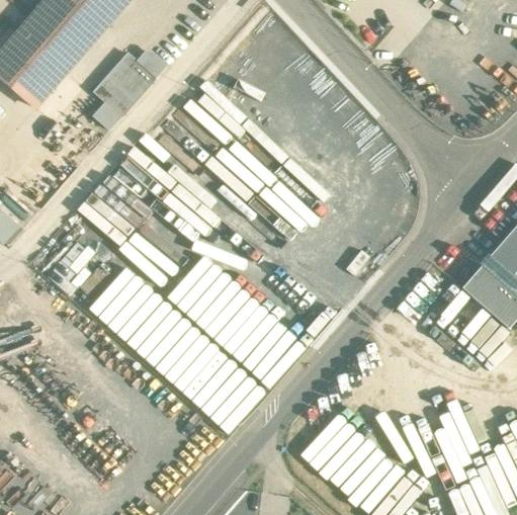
[(44,0),(19,29),(66,70),(125,0),(44,0)]
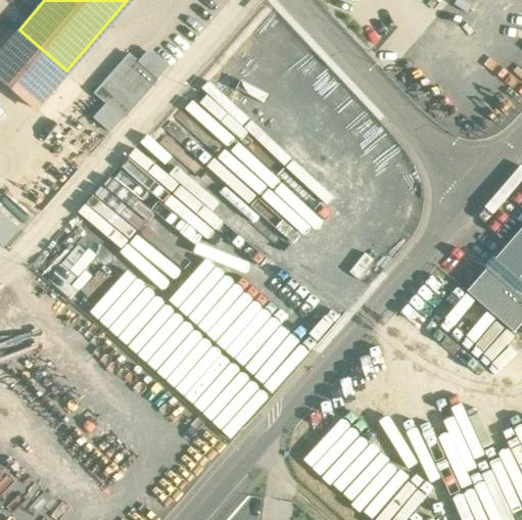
[(15,34),(8,29),(0,38),(0,50),(1,51),(0,51),(0,78),(35,108),(66,71),(19,30),(15,34)]
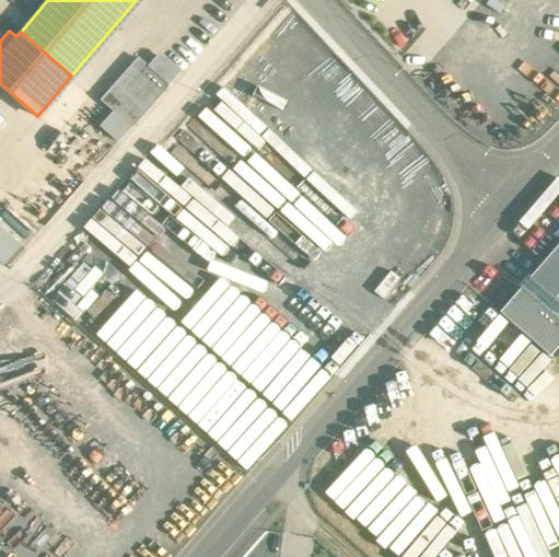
[(146,67),(137,58),(101,99),(113,109),(100,125),(116,140),(178,69),(166,58),(161,65),(153,58),(146,67)]
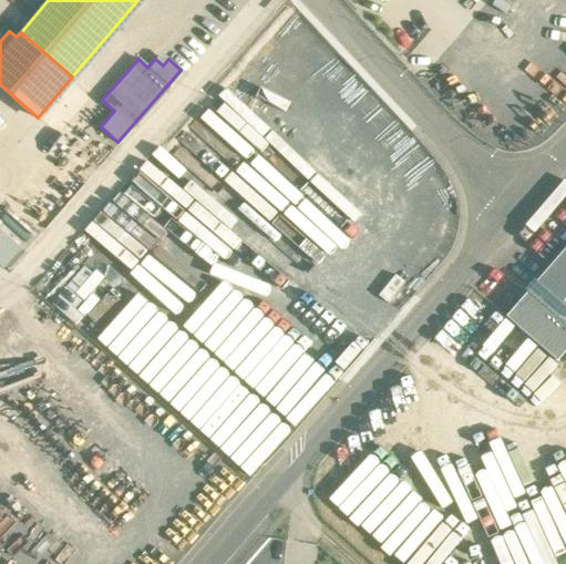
[(565,244),(535,280),(565,306),(565,244)]
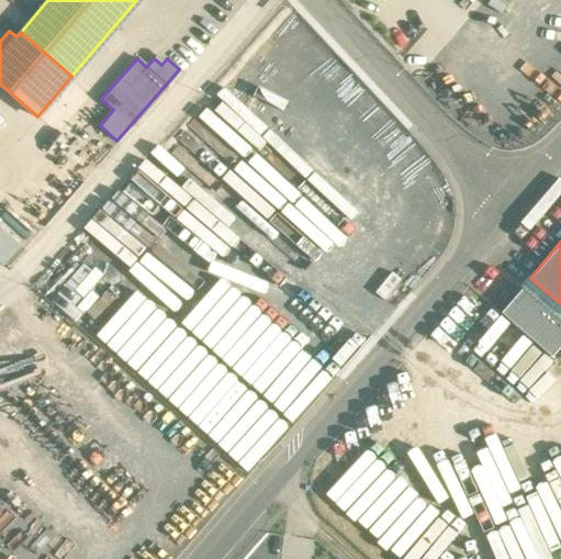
[(560,303),(530,278),(528,276),(518,287),(522,289),(501,312),(550,356),(560,344),(560,303)]
